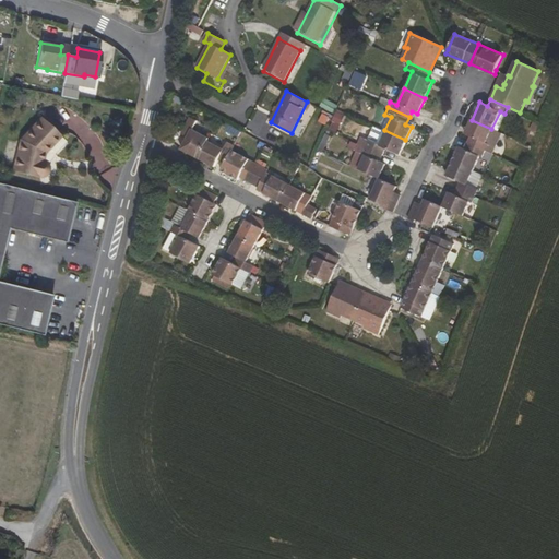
[(326,129),(334,132),(343,111),(336,108),(326,129)]
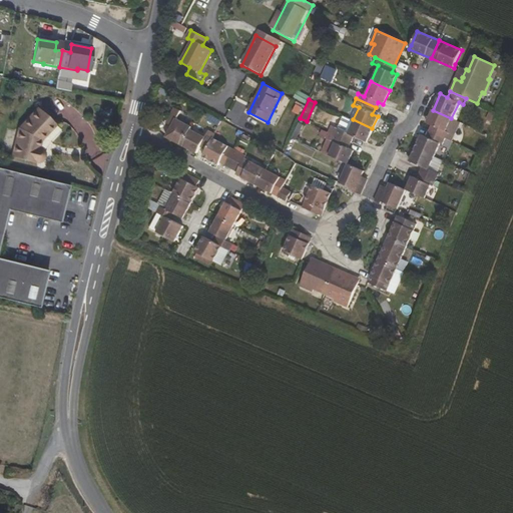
[(17,129),(11,156),(37,162),(38,161),(40,160),(41,159),(42,157),(43,156),(43,154),(43,152),(43,150),(42,148),(40,147),(39,146),(40,139),(54,124),(36,108),(17,129)]
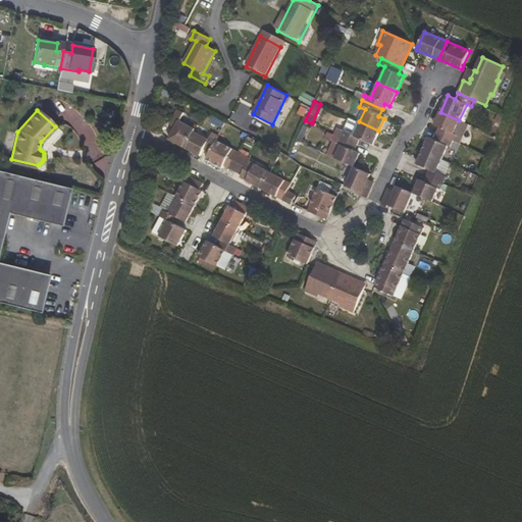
[(196,131),(180,121),(185,114),(178,110),(170,125),(176,128),(170,140),(186,148),(194,133),(196,131)]
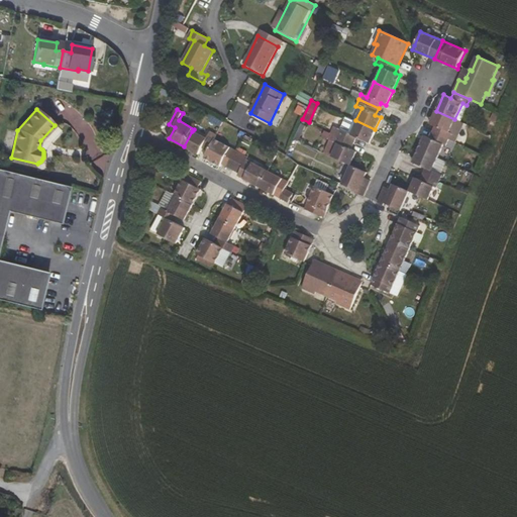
[(451,134),(448,133),(454,119),(436,111),(429,125),(436,127),(433,133),(448,140),(451,134)]
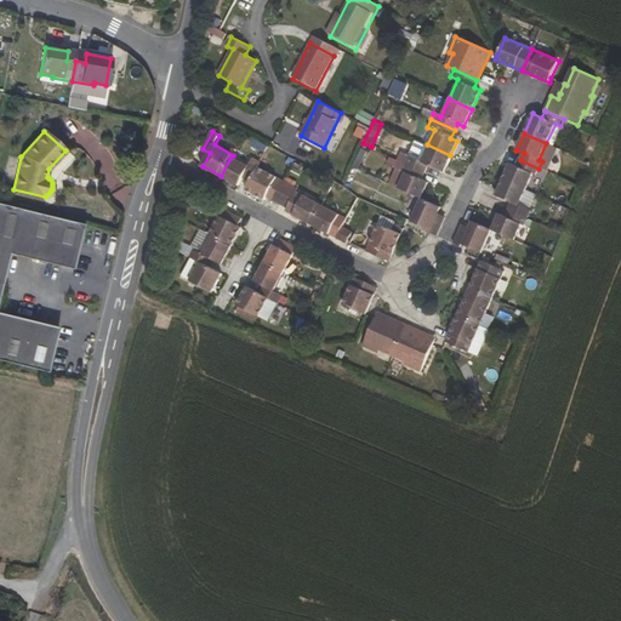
[(427,144),(416,140),(409,155),(399,152),(397,159),(404,163),(423,171),(427,164),(443,171),(450,155),(427,144)]
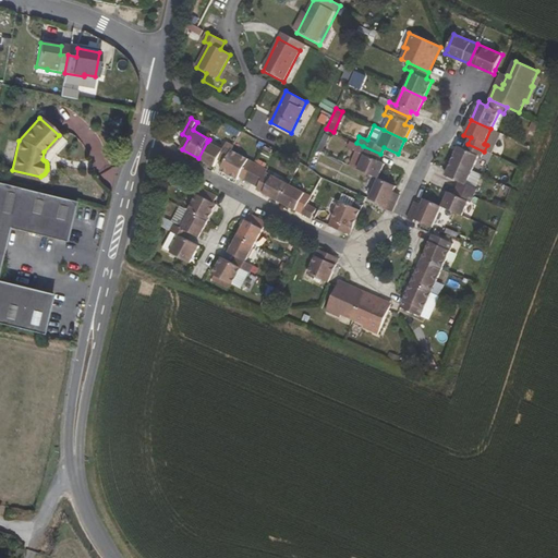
[(316,149),(323,153),(330,135),(324,133),(316,149)]
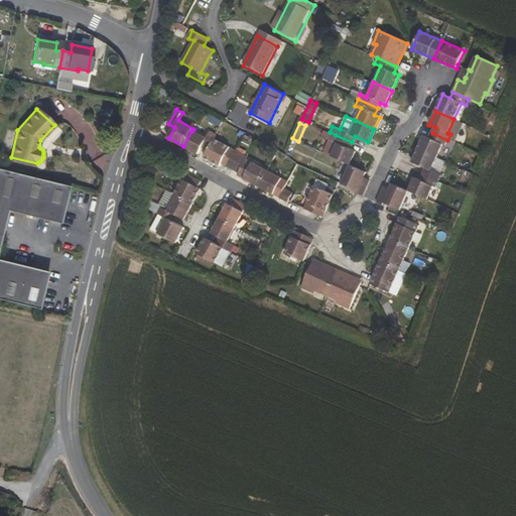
[(210,132),(206,138),(191,131),(183,146),(197,154),(201,147),(207,151),(214,139),(216,135),(210,132)]
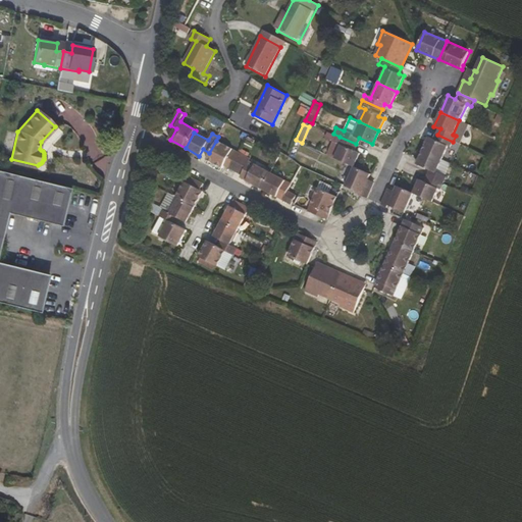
[(448,147),(450,148),(453,142),(437,135),(434,141),(428,139),(423,151),(441,160),(448,147)]
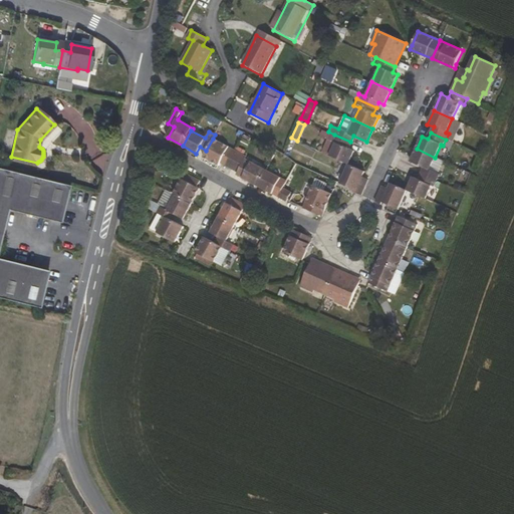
[(334,135),(331,142),(334,143),(328,155),(348,164),(353,151),(347,149),(350,142),(334,135)]
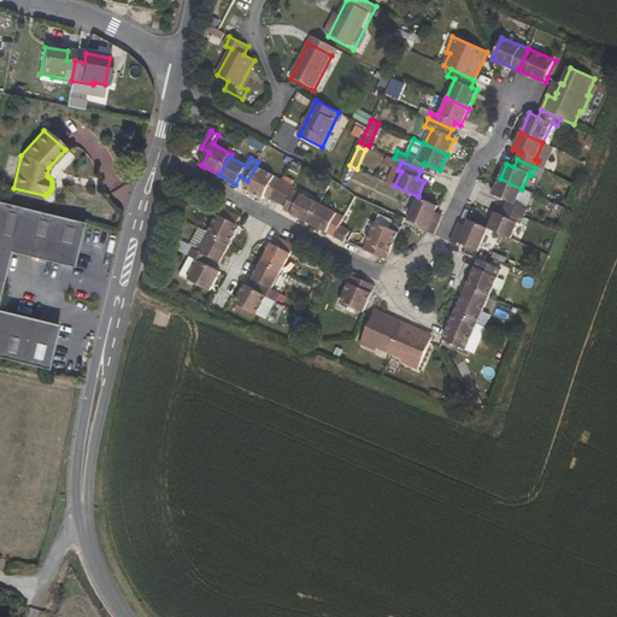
[(280,180),(256,166),(247,181),(244,187),(260,198),(263,194),(270,199),(280,180)]
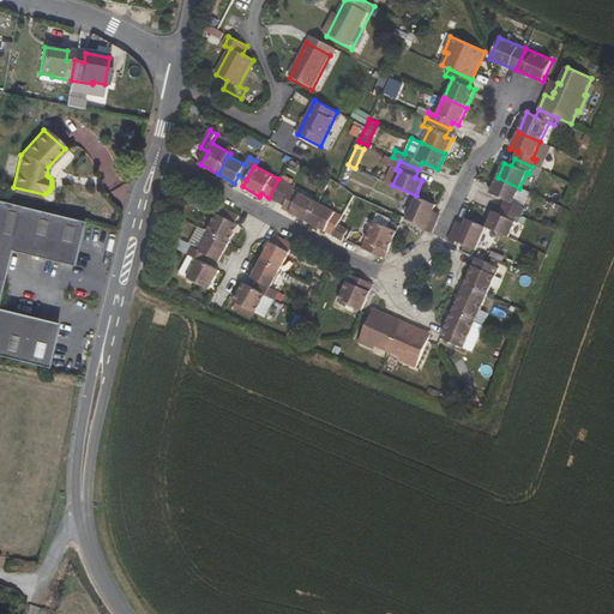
[(527,209),(513,203),(519,188),(498,178),(491,193),(506,200),(504,208),(523,217),(527,209)]
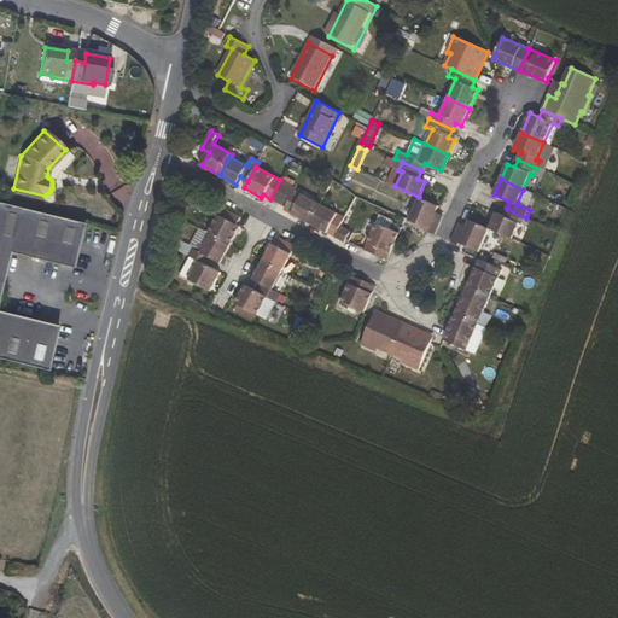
[(286,184),(280,180),(270,199),(277,203),(286,184)]
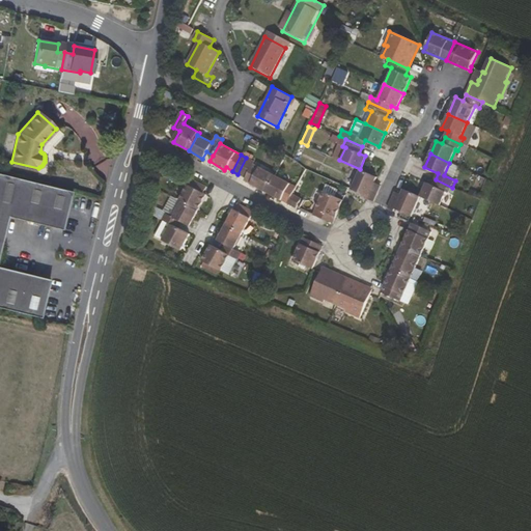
[(252,161),(246,158),(238,174),(244,177),(251,163),(252,161)]
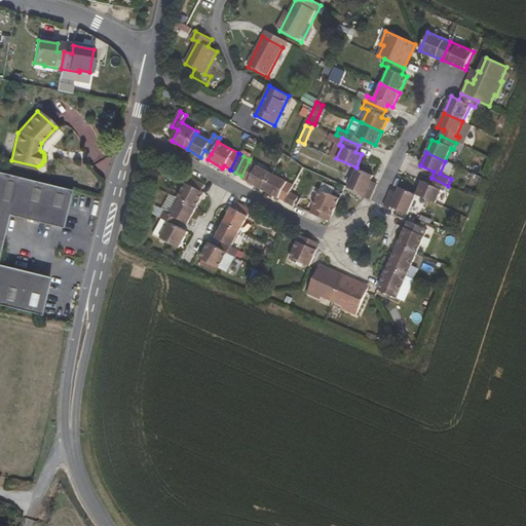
[(240,178),(261,189),(270,174),(249,161),(241,176),(240,178)]
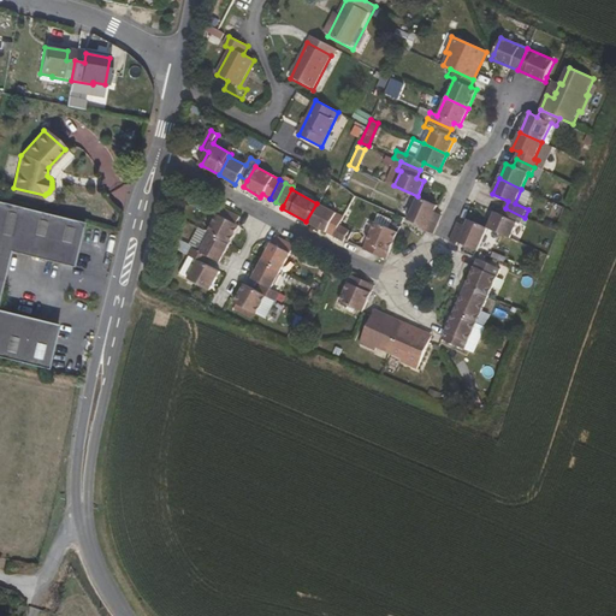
[(432,235),(440,217),(432,213),(437,205),(418,196),(407,220),(425,229),(424,232),(432,235)]
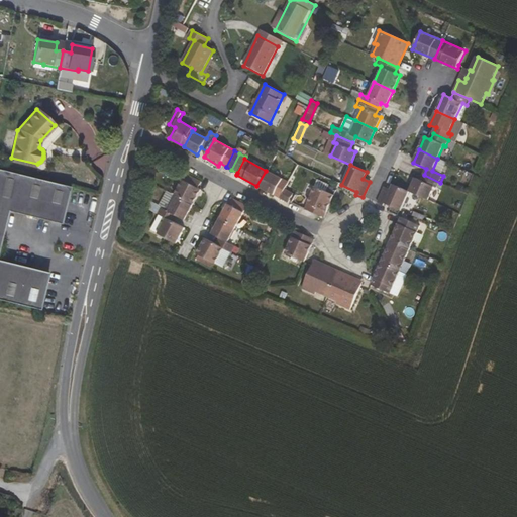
[(62,224),(71,187),(0,169),(0,300),(40,310),(48,274),(0,263),(0,242),(7,211),(62,224)]
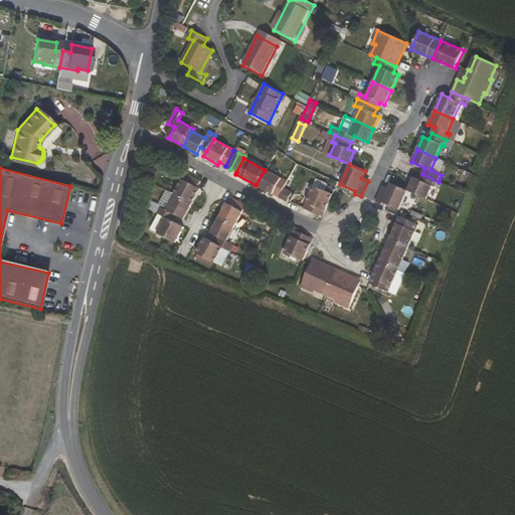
[(287,181),(265,170),(255,185),(278,196),(283,188),(285,185),(287,181)]
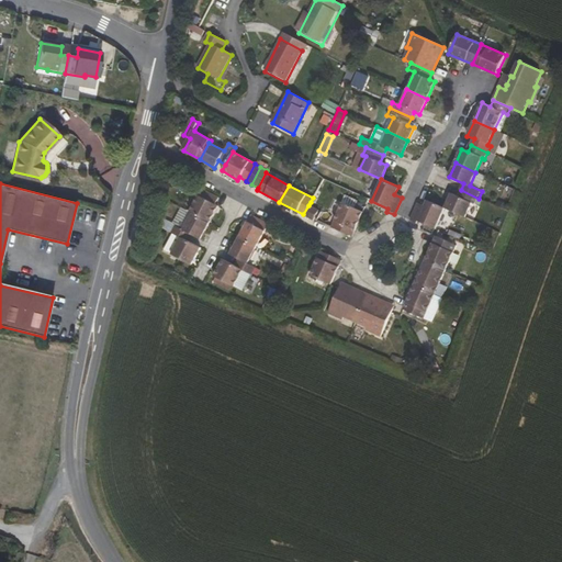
[(202,188),(190,212),(210,222),(218,205),(215,204),(218,198),(202,188)]
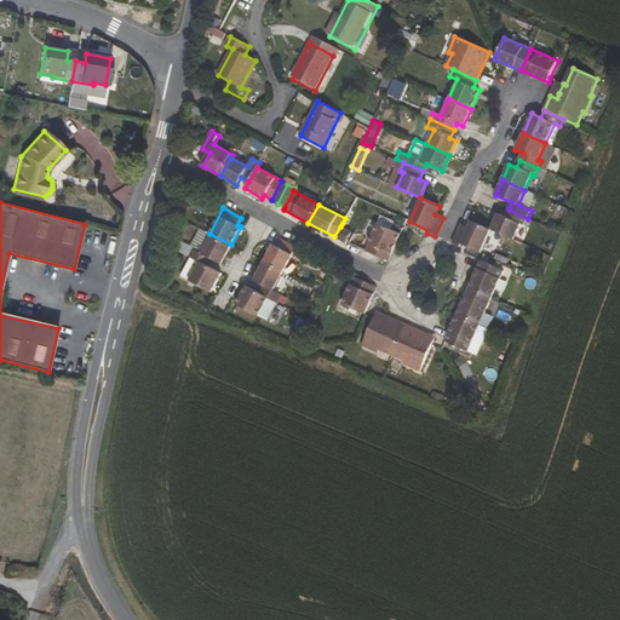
[(521,225),(524,227),(528,219),(509,210),(505,218),(498,214),(491,229),(514,240),(521,225)]
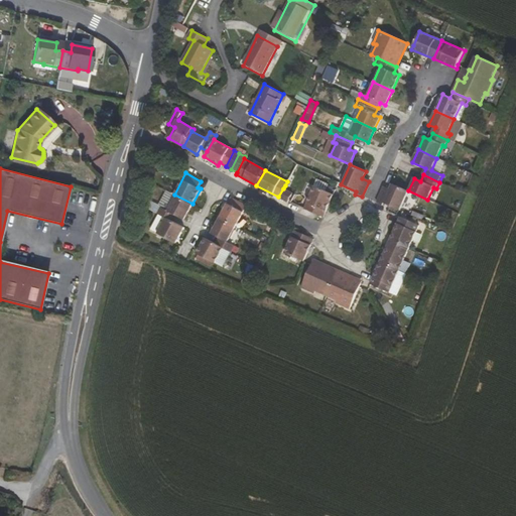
[(384,204),(400,211),(408,190),(392,183),(390,189),(384,186),(376,202),(383,206),(384,204)]
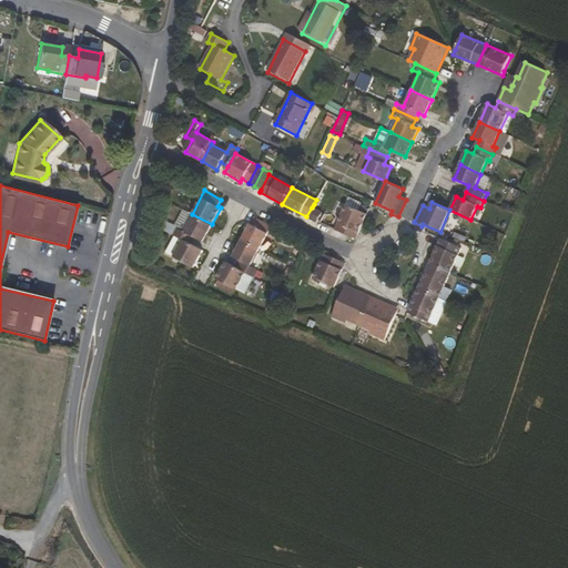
[(366,214),(345,205),(334,230),(355,240),(366,214)]
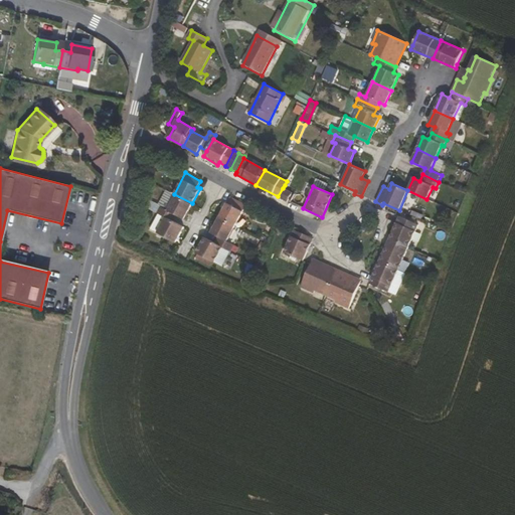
[(291,192),(283,188),(278,196),(286,201),(291,192)]
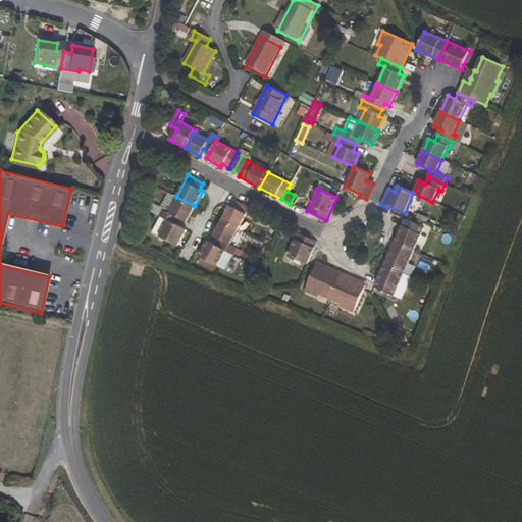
[(176,197),(167,211),(178,217),(186,221),(195,206),(176,197)]
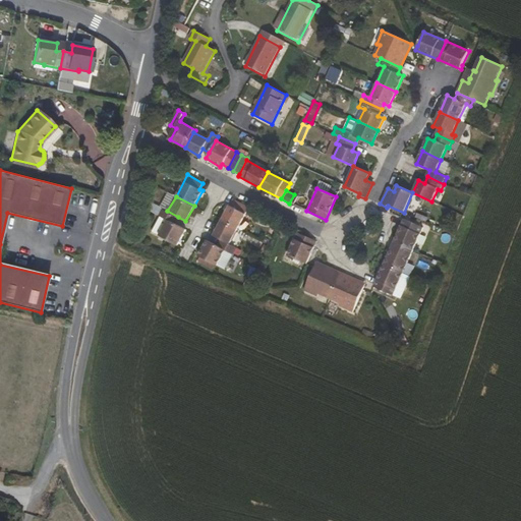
[(221,221),(237,229),(249,208),(232,198),(221,221)]
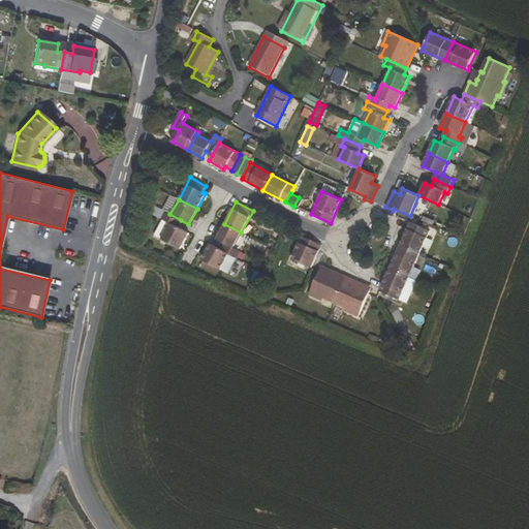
[(162,219),(155,235),(180,248),(188,232),(177,227),(181,220),(169,214),(165,212),(161,219),(162,219)]
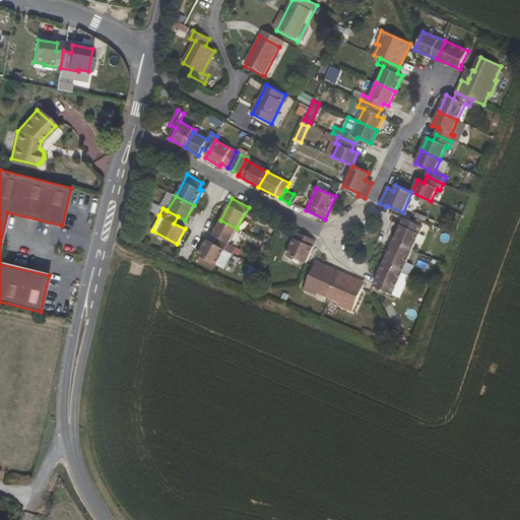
[(392,243),(412,251),(423,228),(403,218),(392,243)]
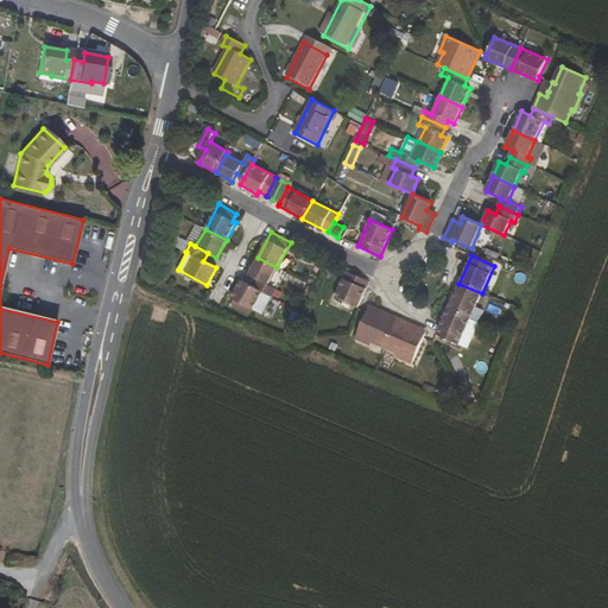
[(248,274),(258,280),(267,285),(277,267),(258,258),(248,274)]
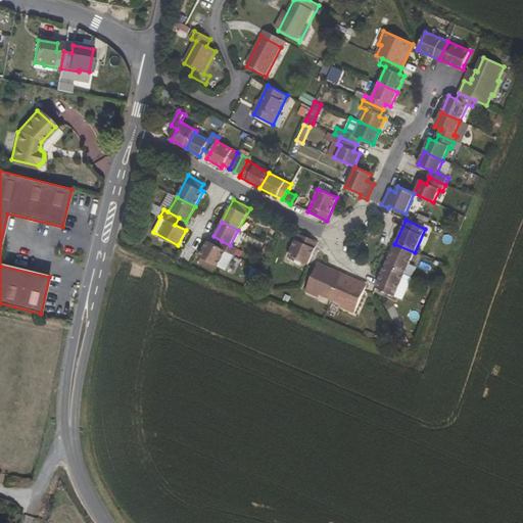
[(297,234),(287,256),(306,266),(317,243),(297,234)]
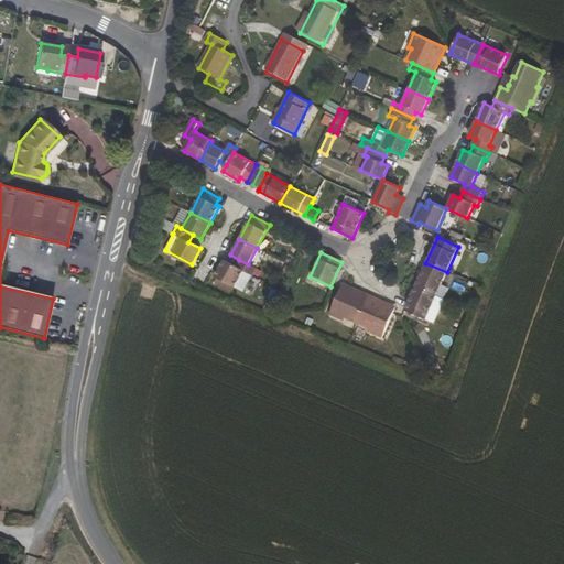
[(224,260),(215,277),(236,288),(245,271),(252,275),(256,269),(248,264),(239,260),(236,267),(224,260)]
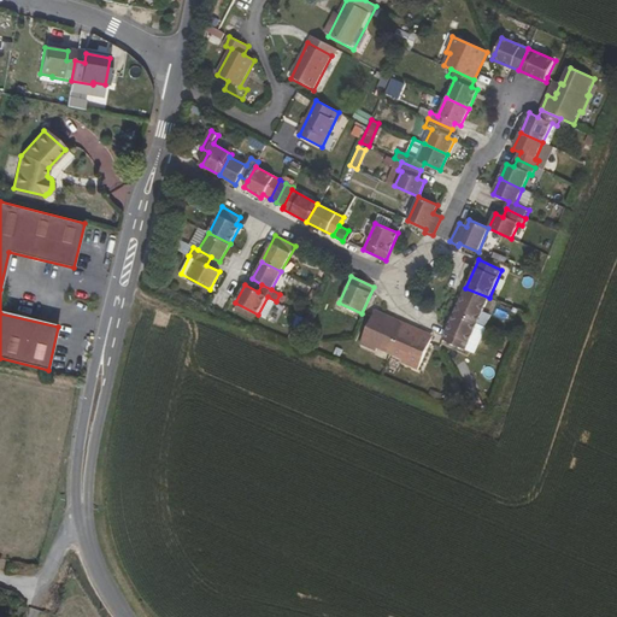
[(454,313),(479,323),(489,298),(465,288),(454,313)]
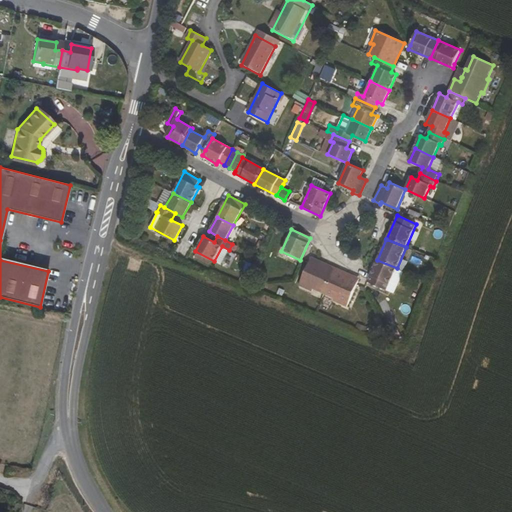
[(311,291),(312,289),(323,294),(335,267),(311,257),(308,263),(298,285),(311,291)]
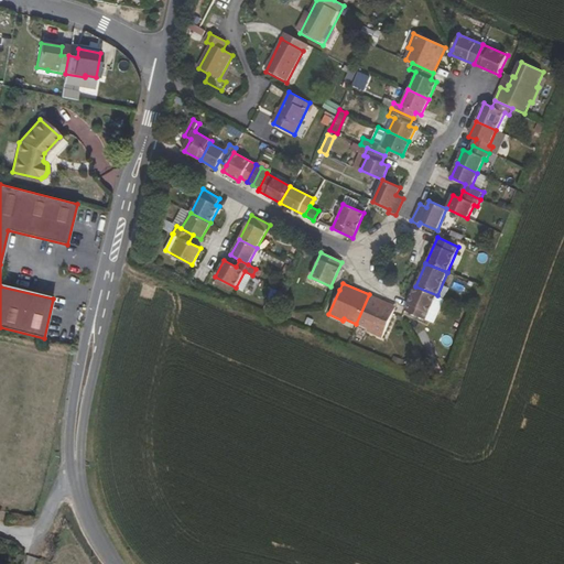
[(405,311),(426,320),(437,295),(415,286),(405,311)]
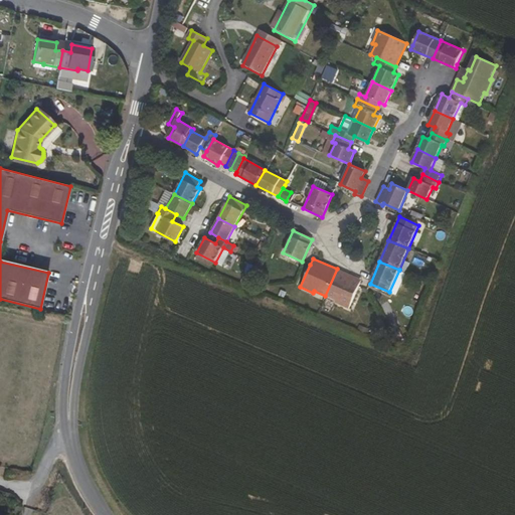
[(325,296),(337,301),(336,303),(349,309),(359,287),(361,280),(337,269),(325,296)]
